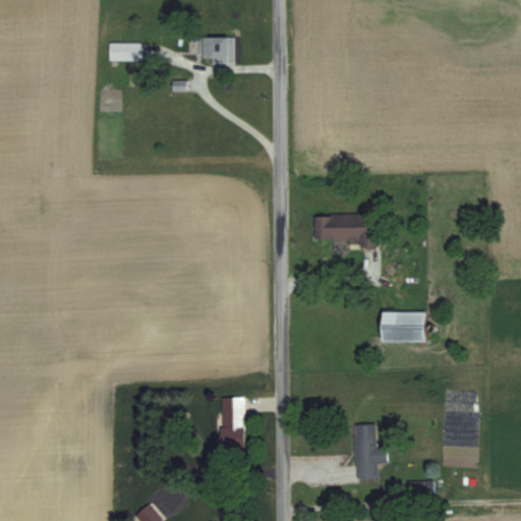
[(234,37),(203,37),(203,61),(234,61),(234,37)]
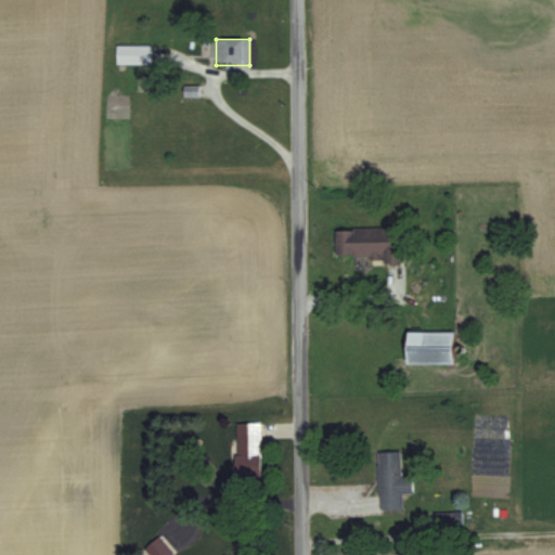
[(151,64),(151,44),(117,44),(117,64),(151,64)]
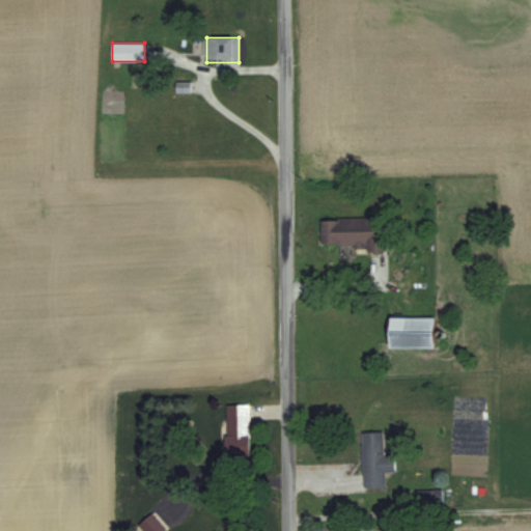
[(320,219),(320,249),(387,248),(386,218),(320,219)]
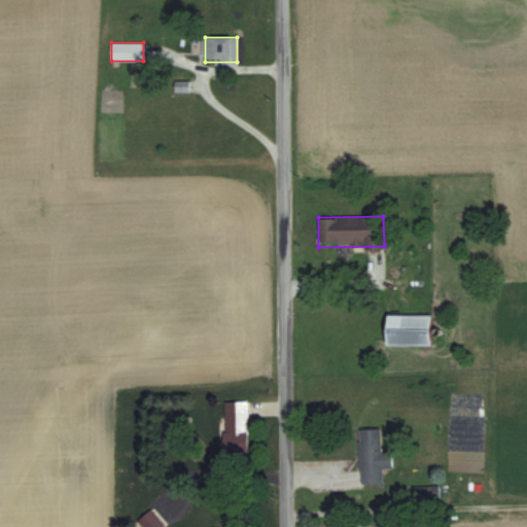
[(386,347),(430,347),(430,315),(386,315),(386,347)]
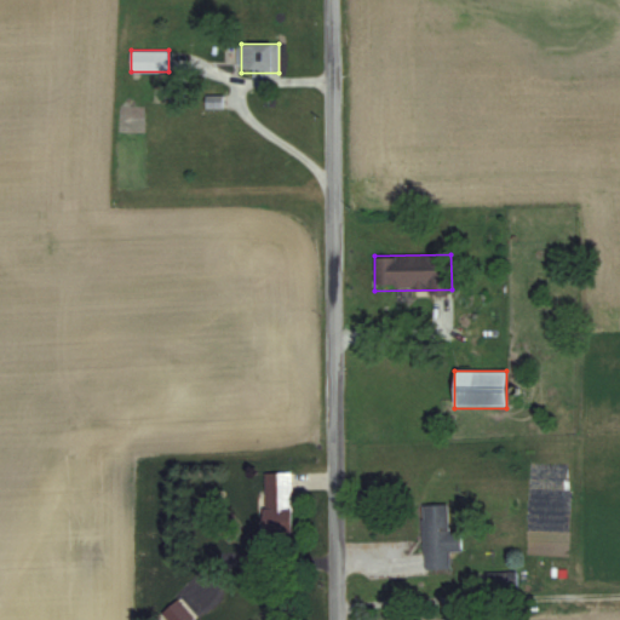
[(292,472),(264,472),(264,523),(292,523),(292,472)]
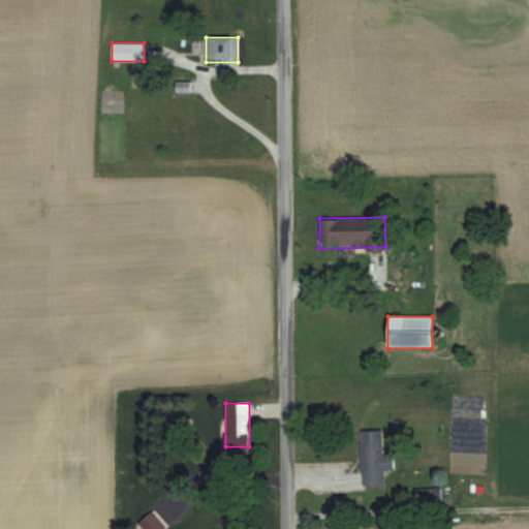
[(360,431),(362,485),(384,484),(383,470),(393,470),(393,454),(383,454),(383,430),(360,431)]
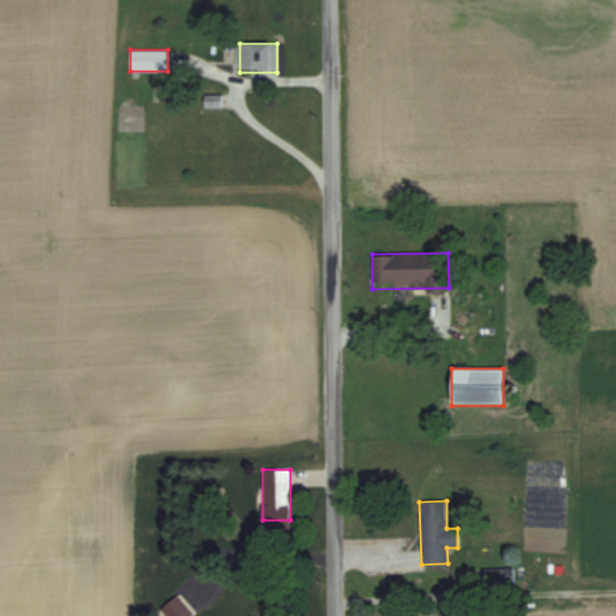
[(161,610),(166,615),(191,615),(194,614),(177,596),(161,610)]
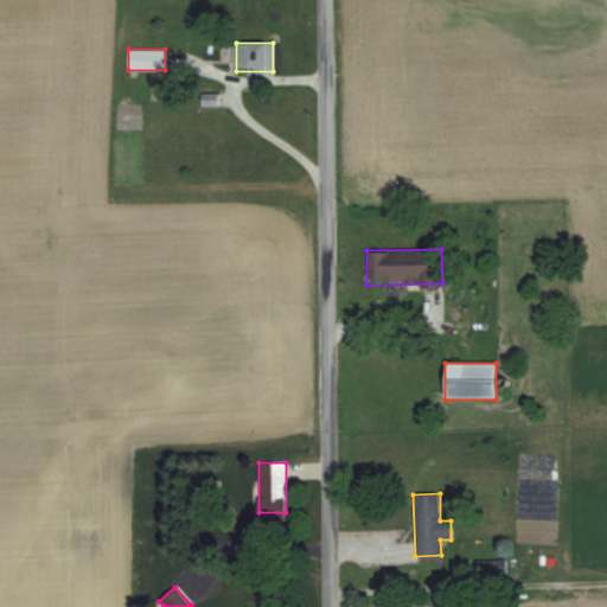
All buildings are outlined.
